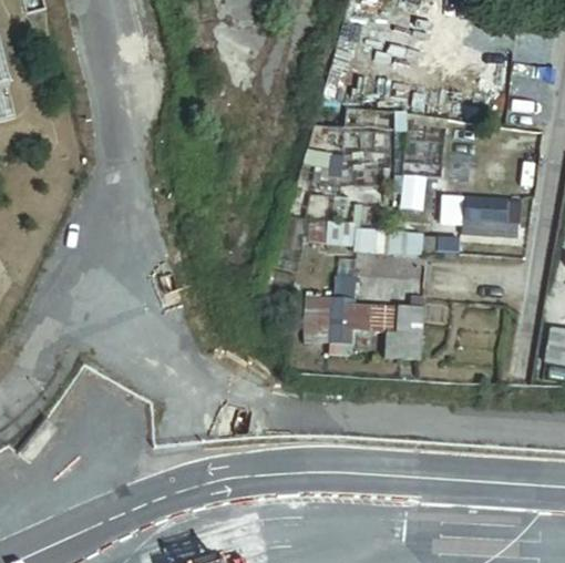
[(0,118),(16,114),(0,52),(0,118)]
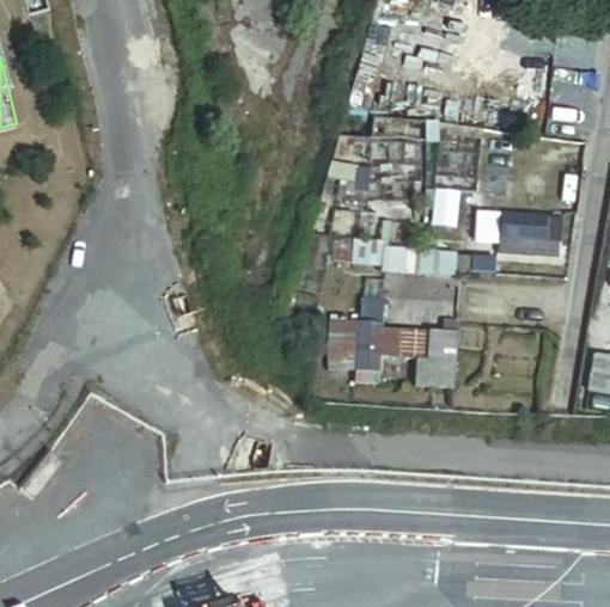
[(337,198),(334,212),(333,262),(351,262),(353,239),(353,234),(357,212),(357,201),(337,198)]
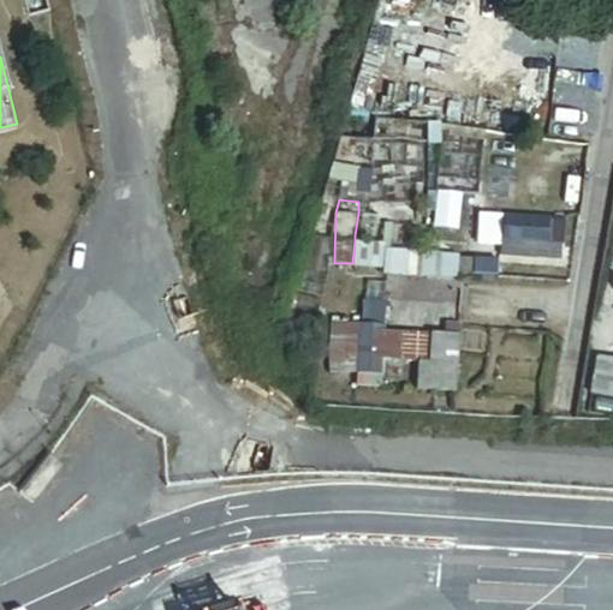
[(379,214),(358,213),(355,235),(378,237),(379,214)]
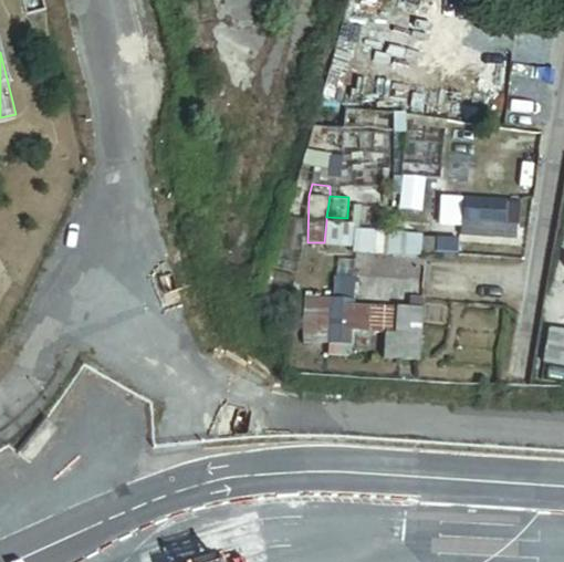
[(462,196),(461,219),(514,224),(518,199),(462,196)]
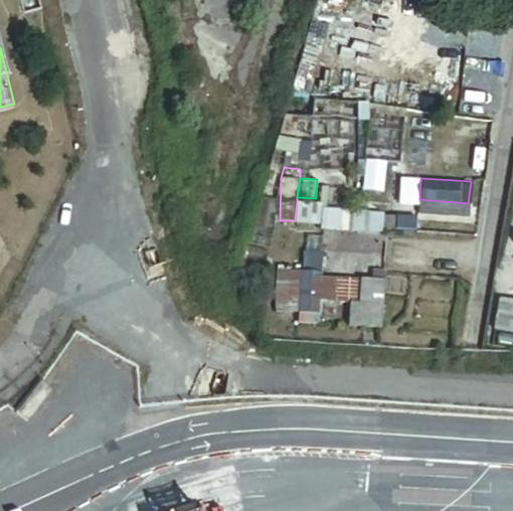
[(419,199),(418,210),(468,213),(468,203),(419,199)]
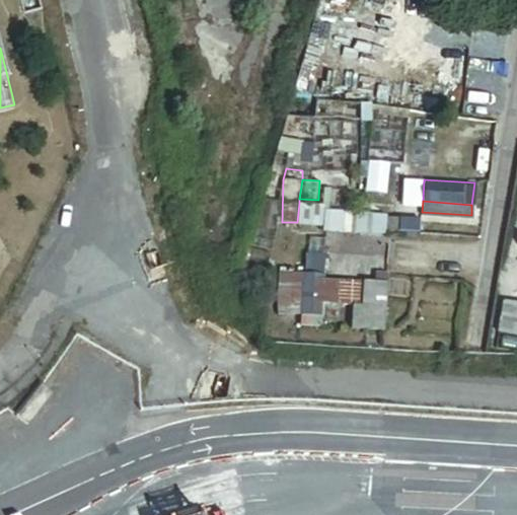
[(299,203),(297,222),(323,224),(324,209),(324,205),(299,203)]
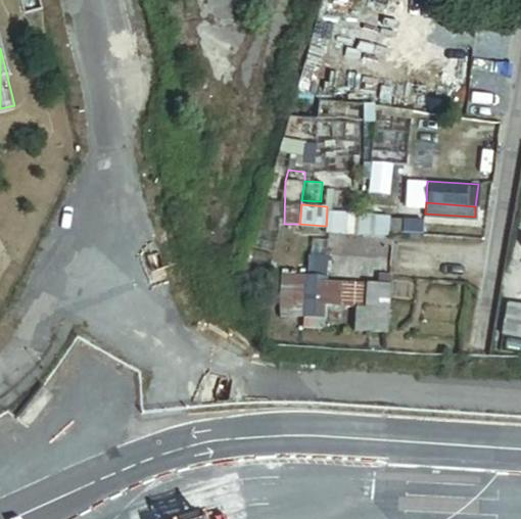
[(358,213),(327,210),(326,226),(326,227),(356,229),(358,213)]
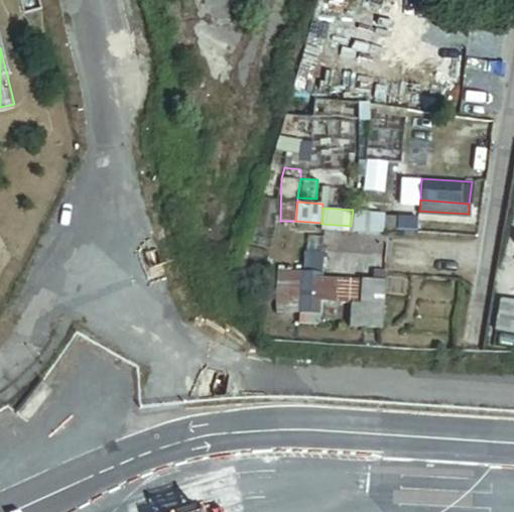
[(355,212),(354,229),(383,231),(384,214),(355,212)]
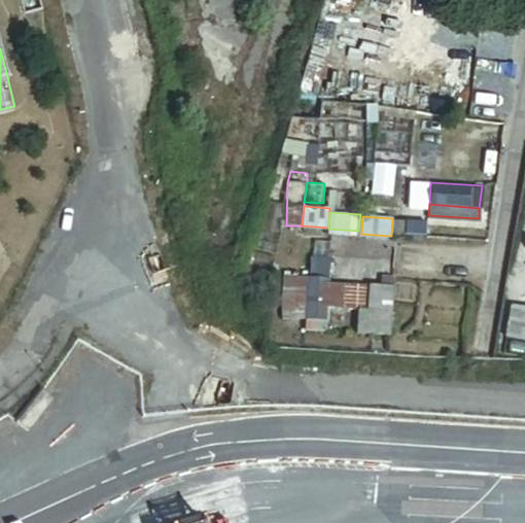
[(295,276),(283,276),(281,317),(290,317),(295,276)]
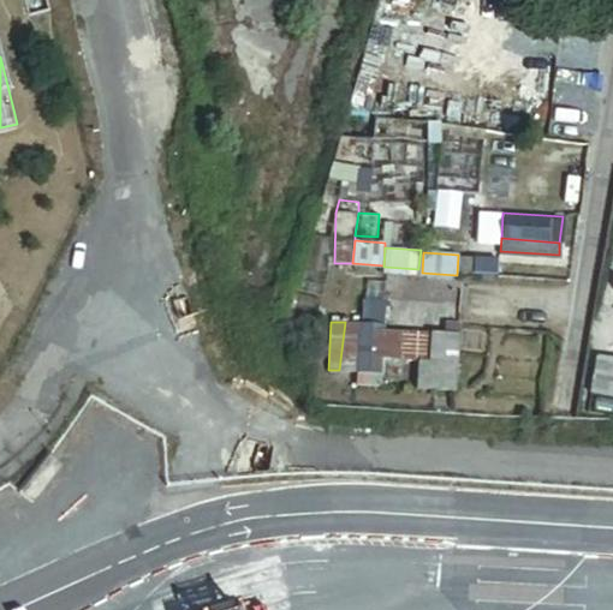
[(346,322),(345,322),(339,370),(357,371),(357,380),(381,381),(382,358),(417,360),(416,383),(457,386),(459,323),(440,322),(440,332),(384,328),(385,323),(346,322)]
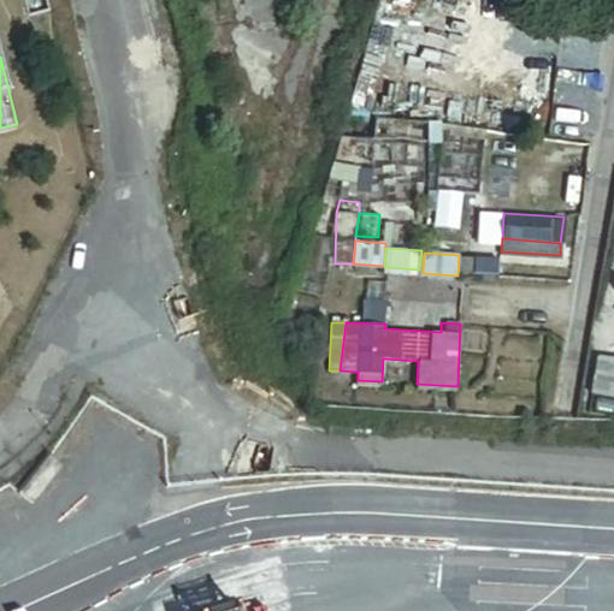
[(613,356),(596,354),(591,392),(613,393),(613,356)]
